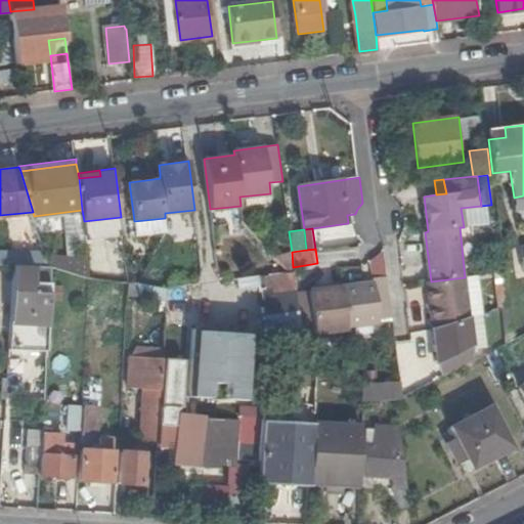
[(54,270),(91,275),(88,254),(53,258),(53,270),(54,270)]
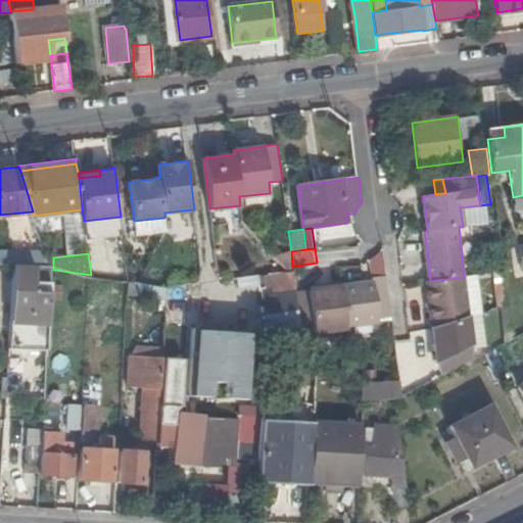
[(0,265),(16,267),(16,264),(37,266),(37,268),(51,270),(50,263),(48,259),(0,254),(0,265)]
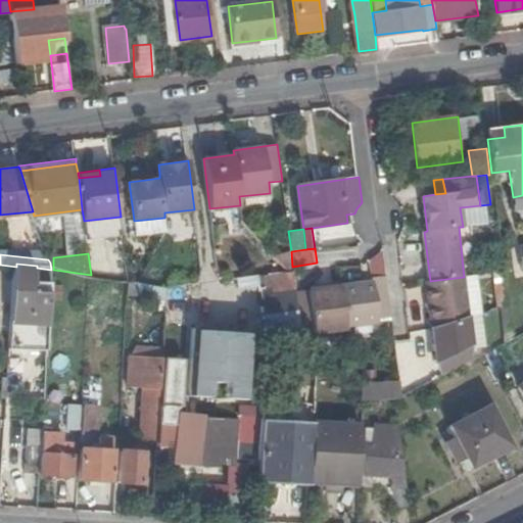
[(16,267),(11,333),(49,335),(53,292),(35,290),(37,268),(16,267)]
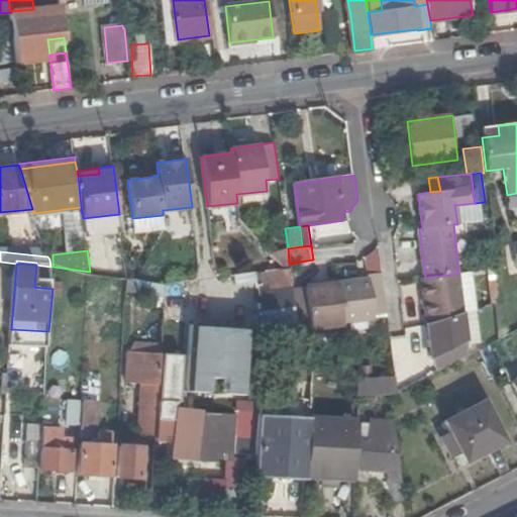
[(265,287),(292,284),(290,268),(264,271),(265,287)]
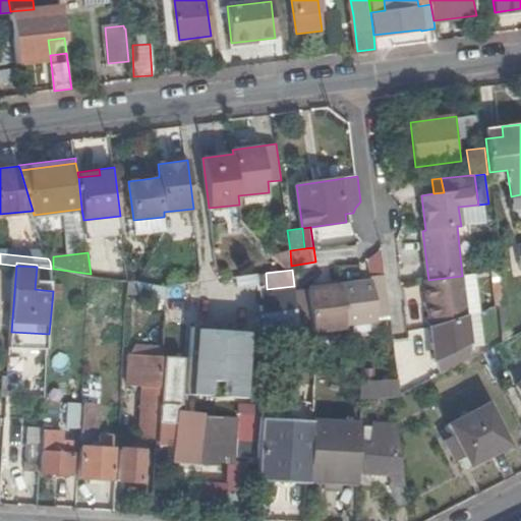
[(386,286),(385,274),(371,276),(372,280),(341,284),(347,325),(379,320),(379,316),(390,315),(386,286)]
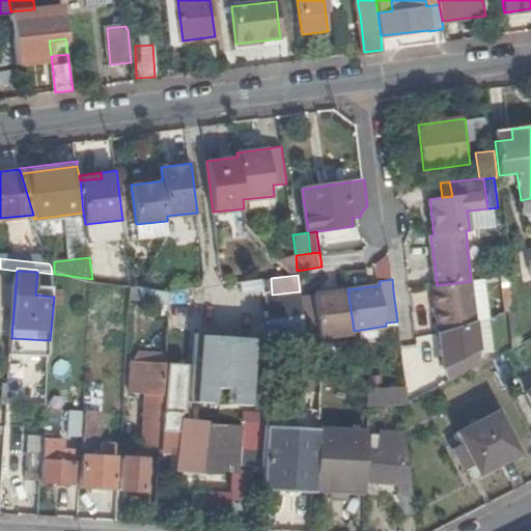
[(437,285),(435,286),(438,308),(435,308),(438,335),(441,334),(443,350),(440,350),(442,370),(449,383),(469,374),(468,373),(481,367),(480,356),(476,322),(471,281),(437,285)]
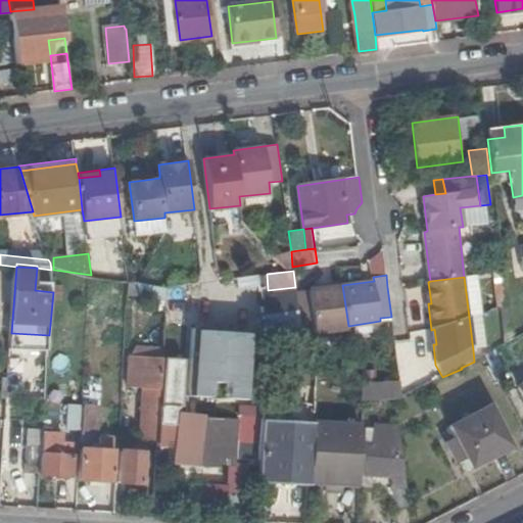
[(348,326),(342,285),(296,292),(301,327),(315,325),(316,333),(348,328),(348,326)]
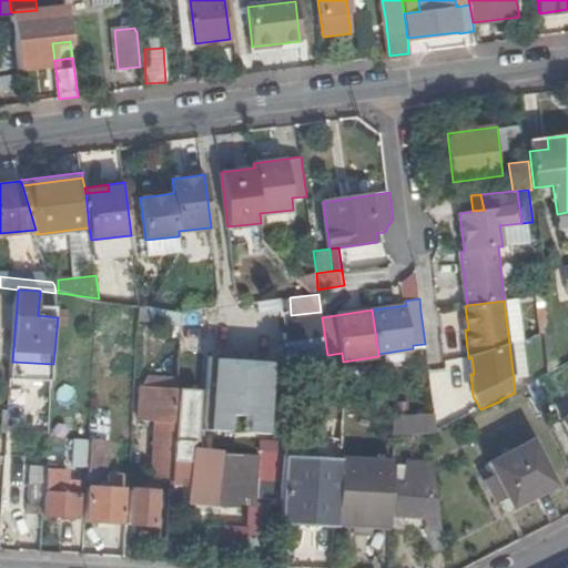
[(546,336),(551,373),(557,369),(556,361),(553,334),(546,336)]
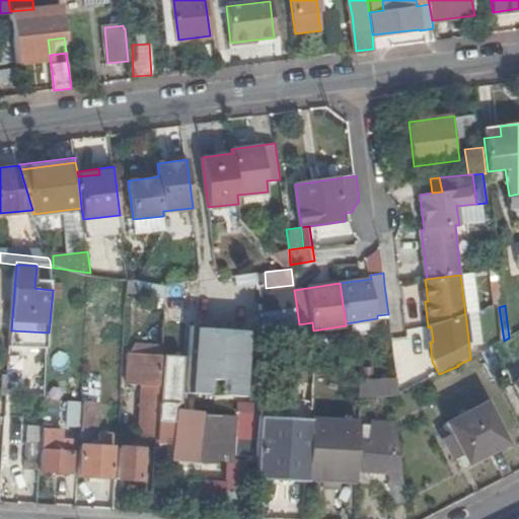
[(465,314),(469,348),(483,346),(479,313),(465,314)]
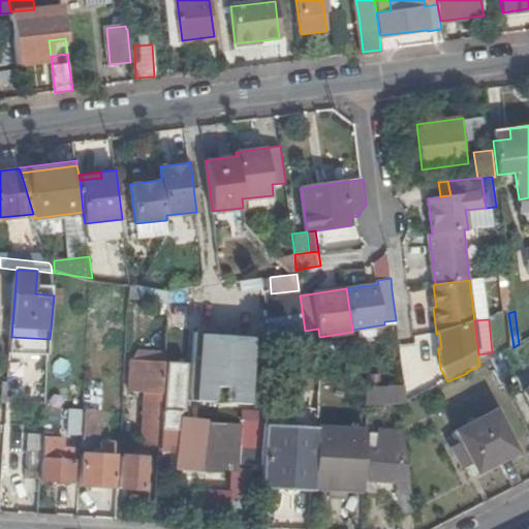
[(218,332),(194,331),(192,400),(216,401),(216,384),(231,385),(231,401),(254,402),(256,333),(231,332),(231,325),(218,325),(218,332)]
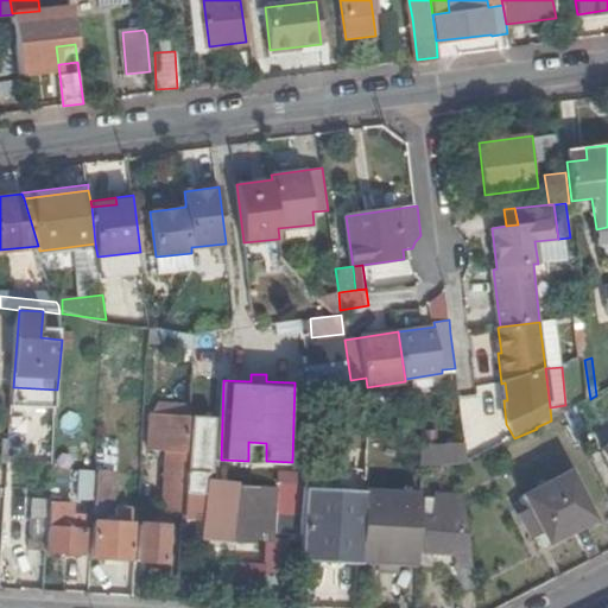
[(368,393),(367,387),(366,378),(350,380),(352,391),(352,394),(368,393)]
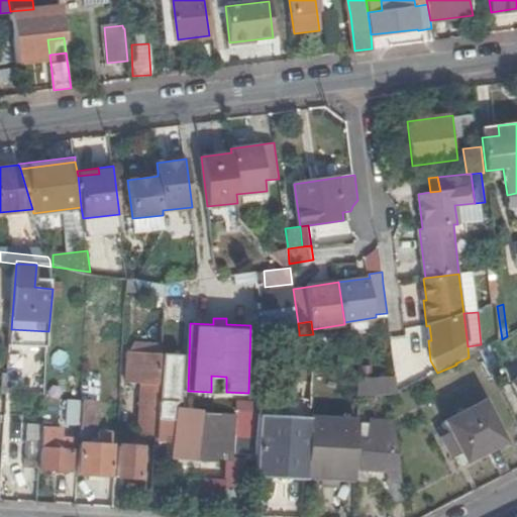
[(483,357),(491,372),(501,367),(491,345),(480,352),(483,357)]
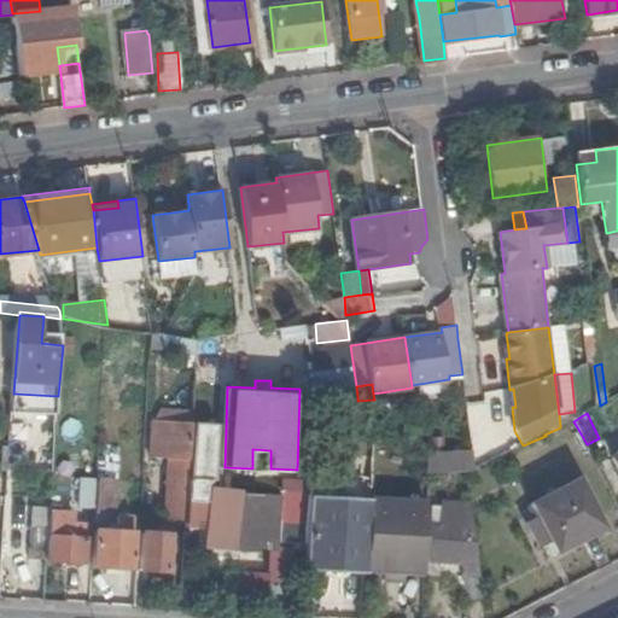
[(168,519),(186,520),(188,479),(192,424),(193,420),(174,419),(173,431),(155,430),(152,456),(172,458),(168,519)]
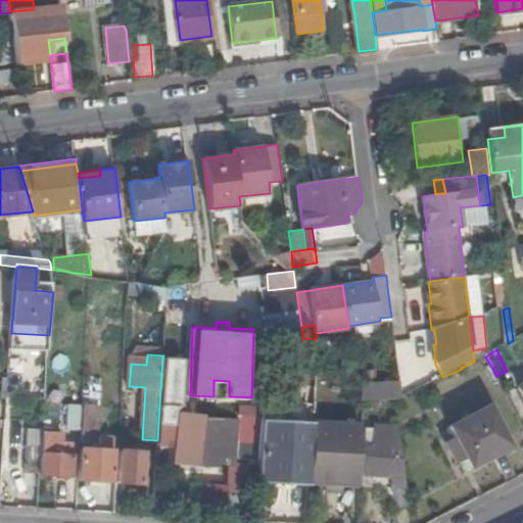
[(162,359),(159,406),(179,408),(182,360),(162,359)]
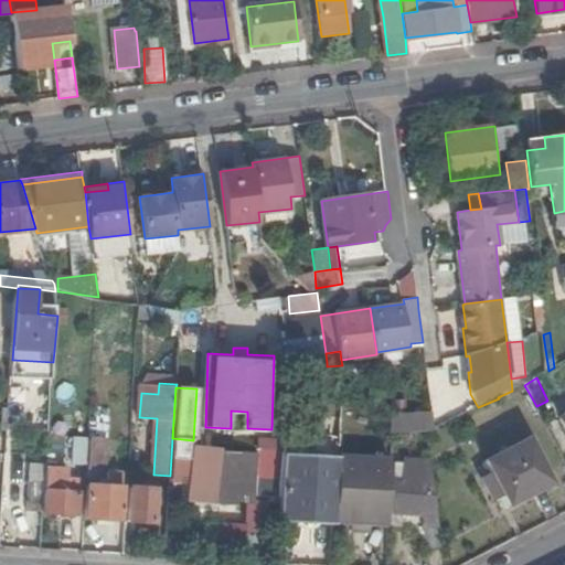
[(343,408),(356,408),(358,393),(344,393),(343,408)]
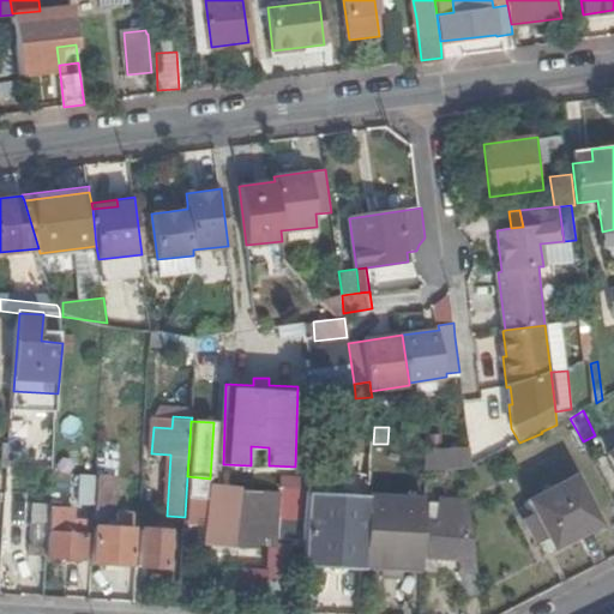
[(404,468),(405,449),(372,446),(371,467),(404,468)]
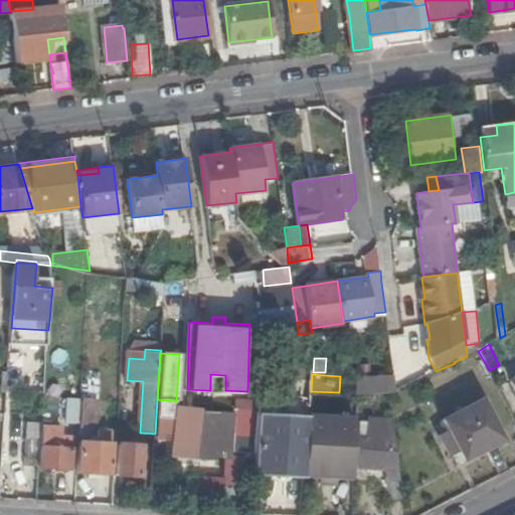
[(388,393),(372,375),(358,375),(357,393),(388,394),(388,393)]
